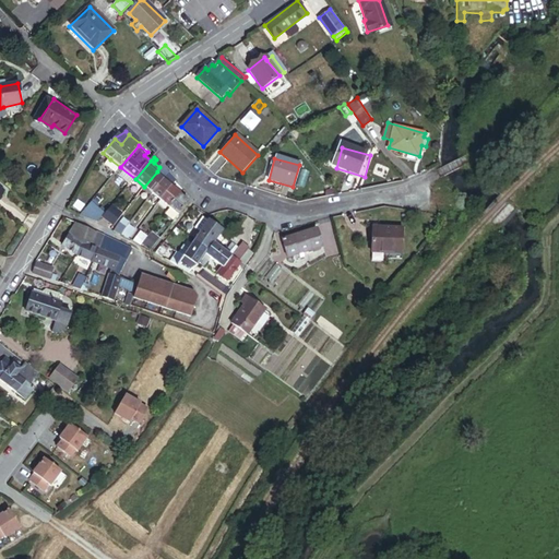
[(120,167),(110,159),(107,163),(117,170),(120,167)]
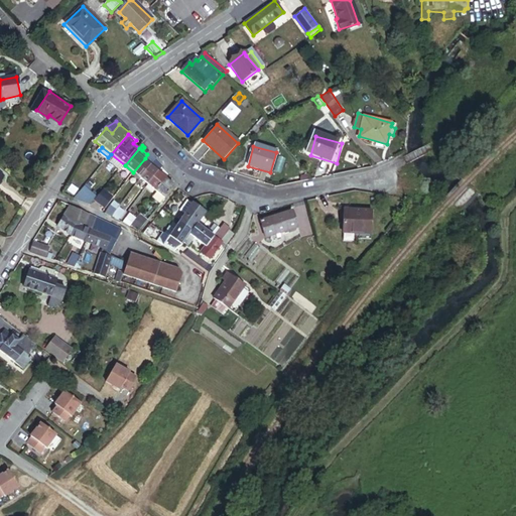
[(147,154),(145,158),(152,163),(155,159),(149,152),(147,154)]
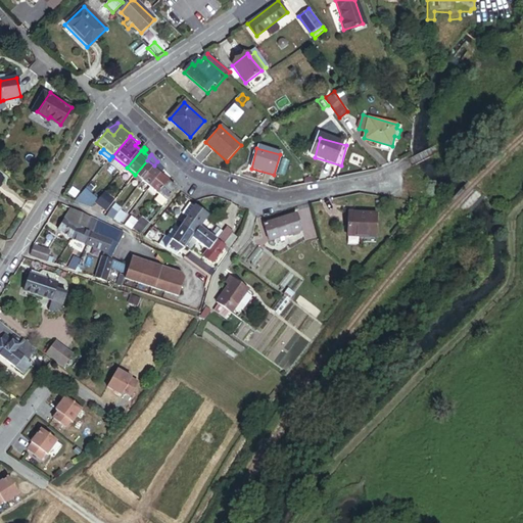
[(127,168),(112,156),(109,159),(113,162),(111,164),(123,173),(127,168)]
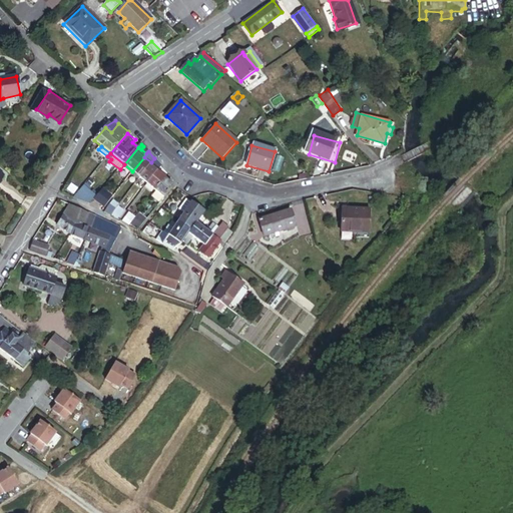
[(140,177),(151,162),(144,157),(132,171),(140,177)]
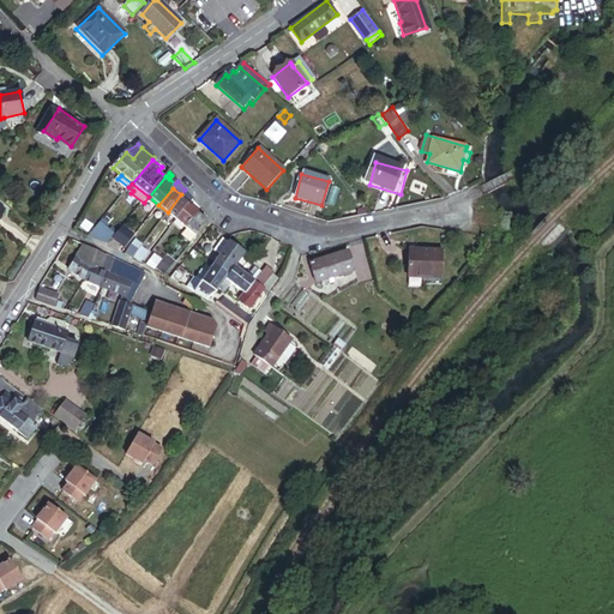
[(185,190),(181,194),(191,203),(193,199),(185,190)]
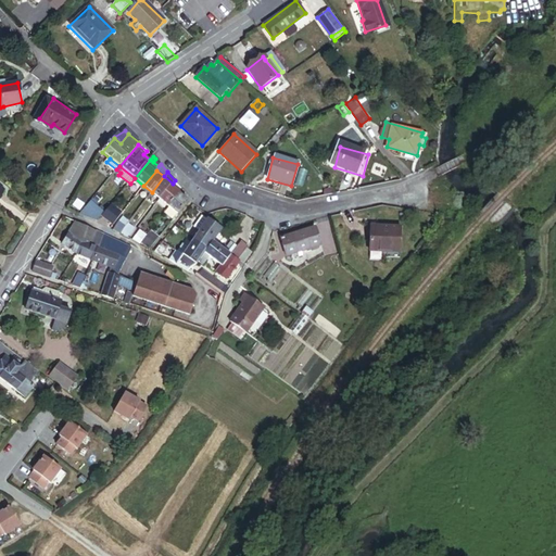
[(161,200),(173,184),(164,176),(152,192),(161,200)]
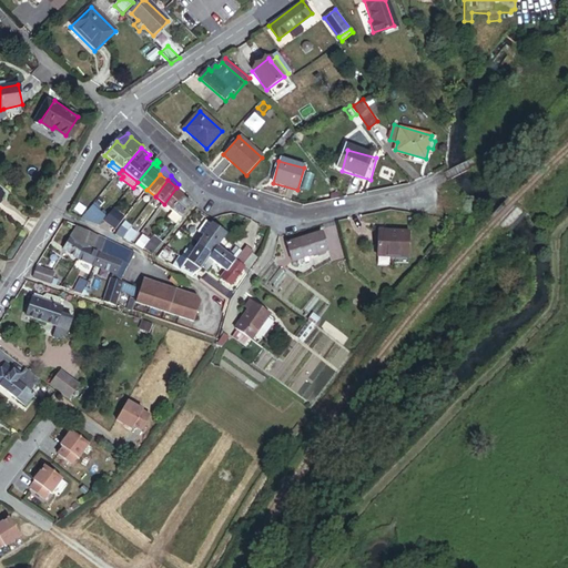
[(173,211),(183,198),(181,195),(182,193),(176,188),(164,204),(173,211)]
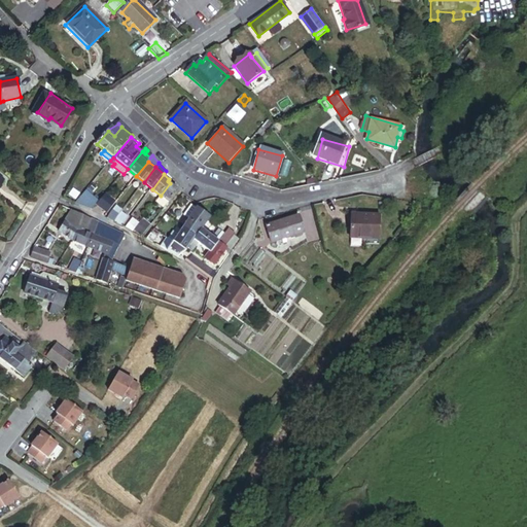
[(169,203),(178,189),(170,183),(161,196),(169,203)]
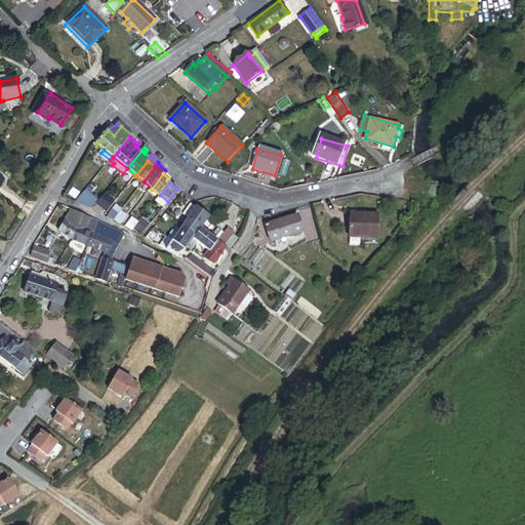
[(98,201),(85,190),(78,199),(75,203),(77,203),(89,207),(91,209),(98,201)]
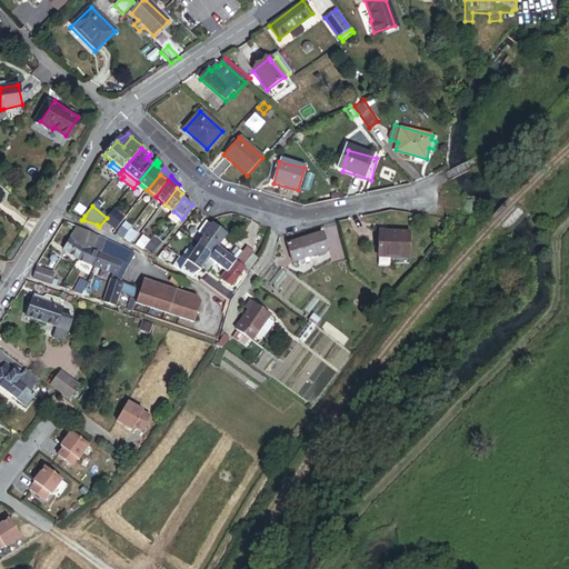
[(199,232),(205,237),(208,231),(215,236),(210,241),(218,247),(227,236),(213,226),(208,221),(199,232)]
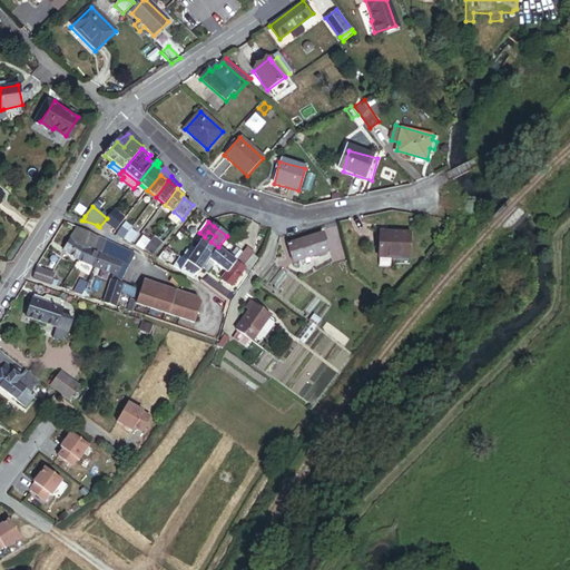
[(124,227),(117,236),(124,239),(125,238),(129,232),(124,227)]
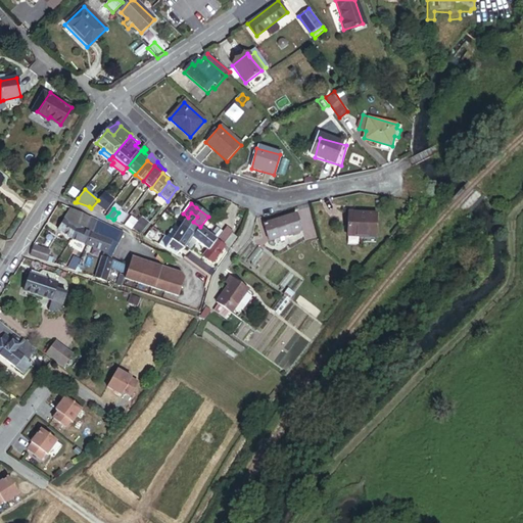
[(86,230),(91,218),(72,209),(58,230),(72,239),(78,227),(86,230)]
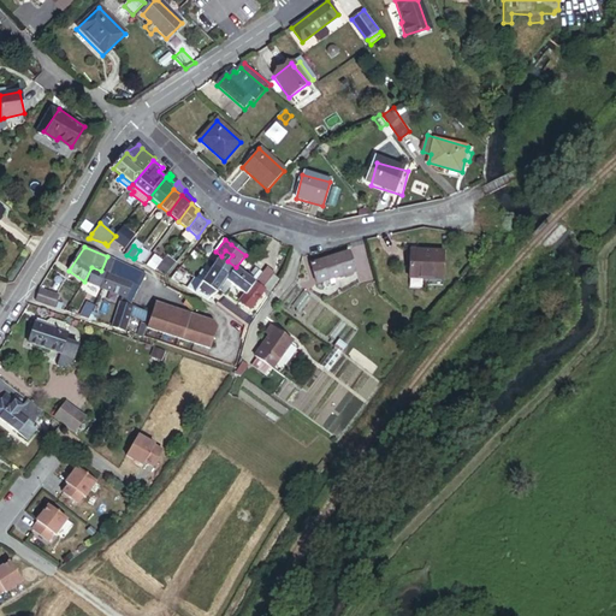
[(142,262),(149,253),(142,248),(140,250),(135,258),(142,262)]
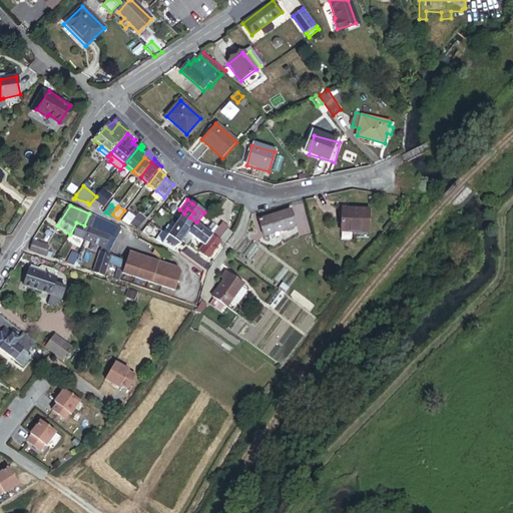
[(196,222),(189,217),(193,212),(187,208),(184,213),(178,221),(190,230),(196,222)]
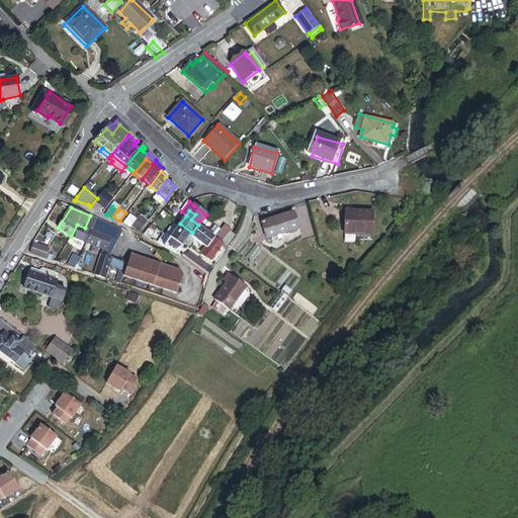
[(347,212),(346,235),(373,236),(374,213),(347,212)]
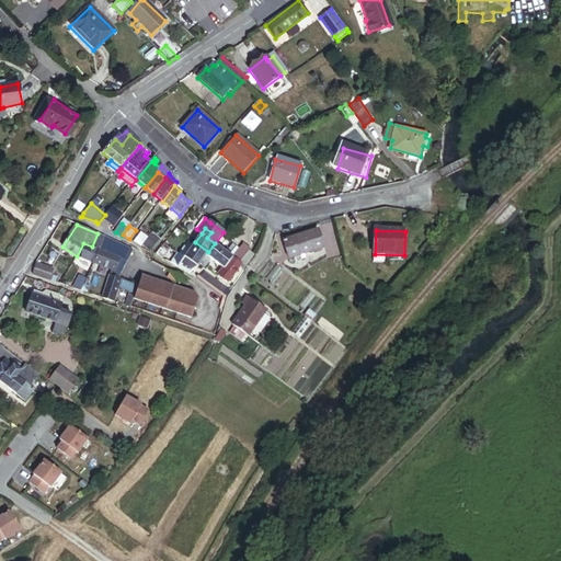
[(152,232),(148,239),(142,244),(151,251),(161,239),(159,237),(152,232)]
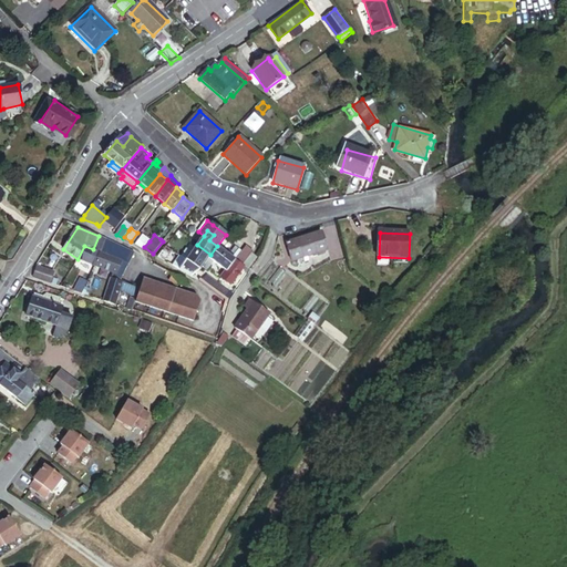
[(319,235),(284,245),(289,264),(323,255),(319,235)]
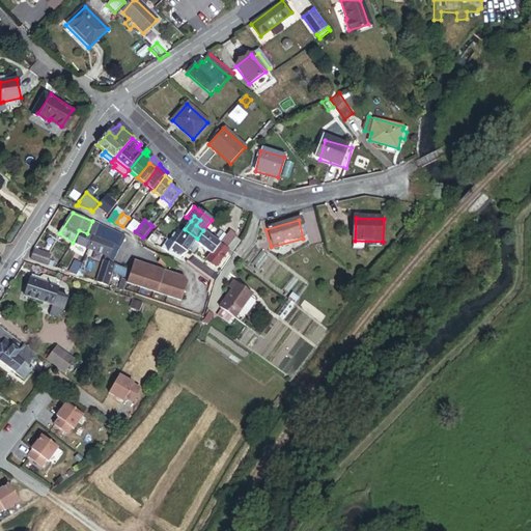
[(88,250),(100,224),(92,221),(87,233),(79,230),(73,243),(88,250)]
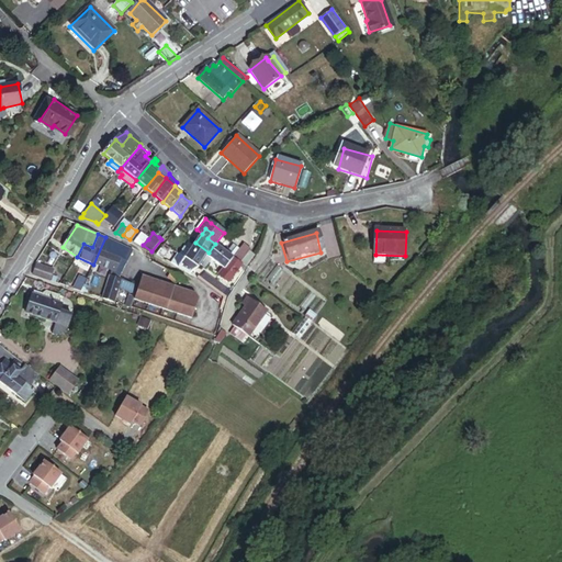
[(141,235),(135,243),(142,247),(143,245),(148,239),(141,235)]
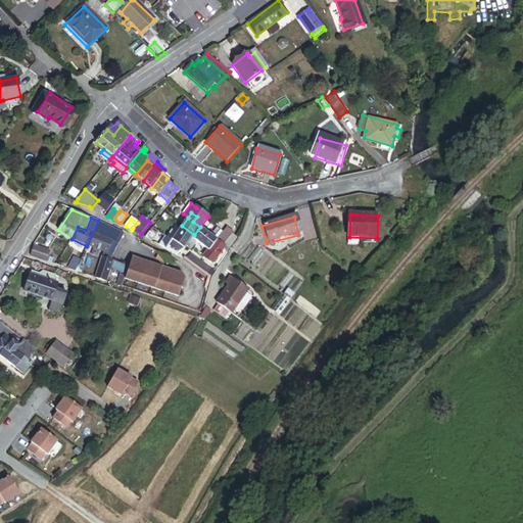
[(105,253),(115,230),(98,221),(87,246),(104,252),(105,253)]
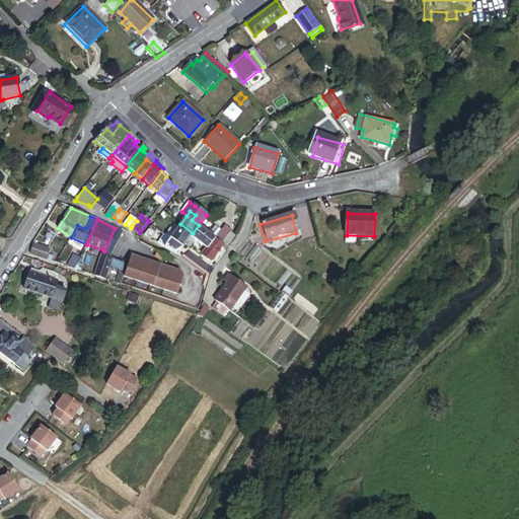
[(193,233),(180,224),(176,230),(189,239),(193,233)]
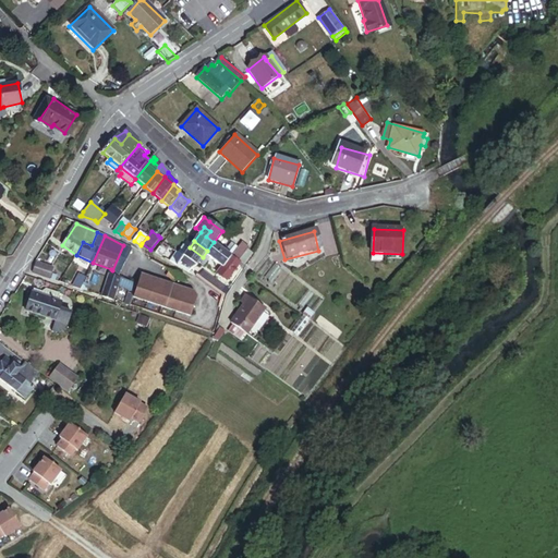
[(164,242),(155,252),(161,256),(169,246),(164,242)]
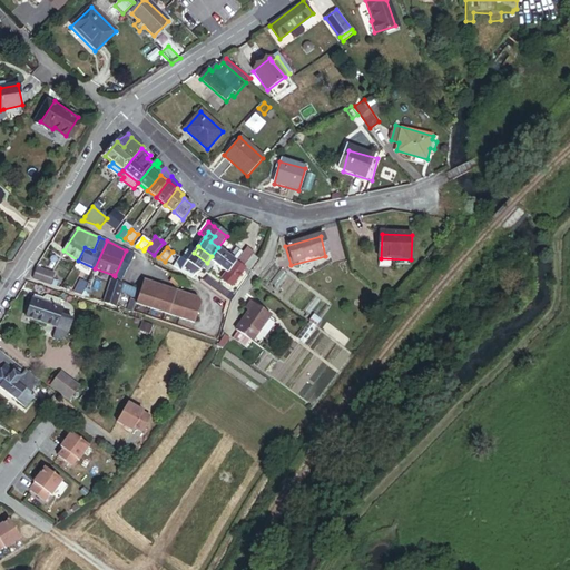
[(226,272),(235,261),(218,247),(212,256),(207,263),(204,267),(209,271),(215,264),(226,272)]
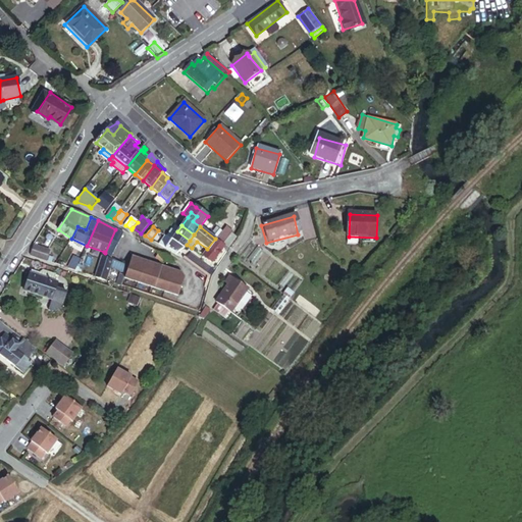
[(177,231),(172,227),(166,236),(171,240),(177,231)]
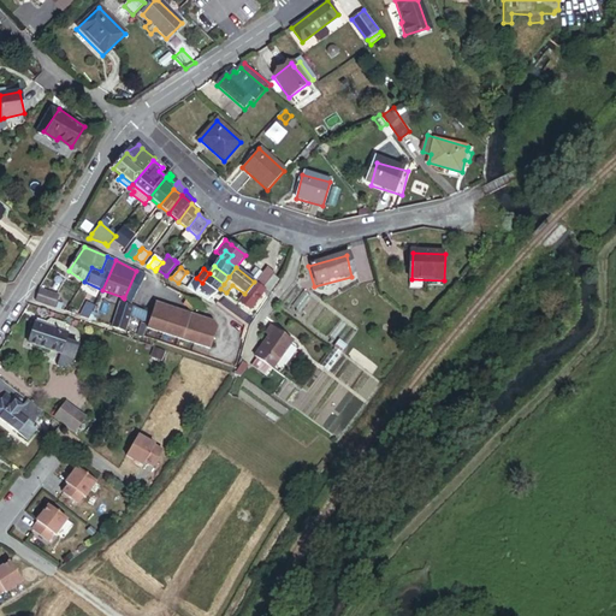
[(265,289),(277,274),(268,268),(256,283),(265,289)]
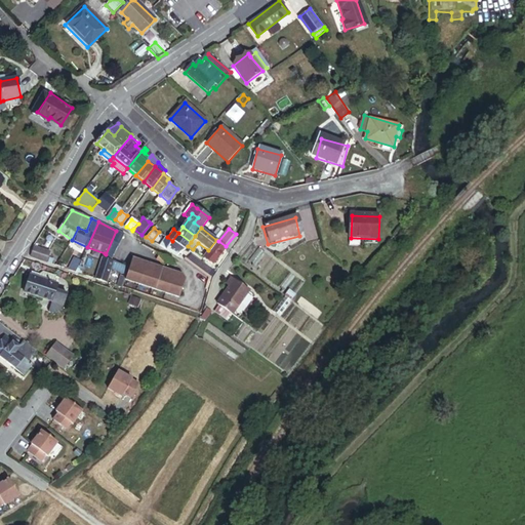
[(121,233),(116,231),(106,254),(105,253),(102,263),(105,260),(111,263),(119,244),(124,235),(121,233)]
